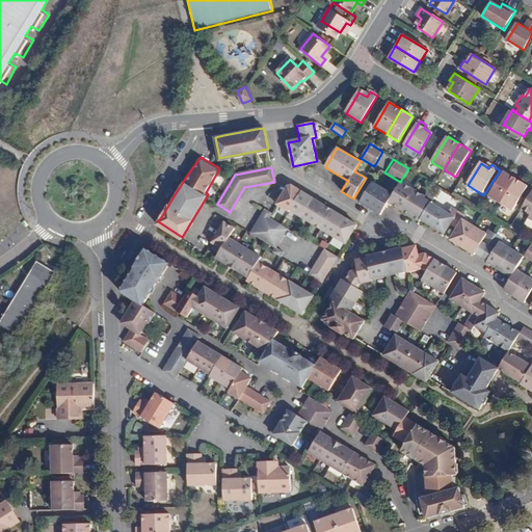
[(491,197),(502,205),(517,182),(506,175),(491,197)]
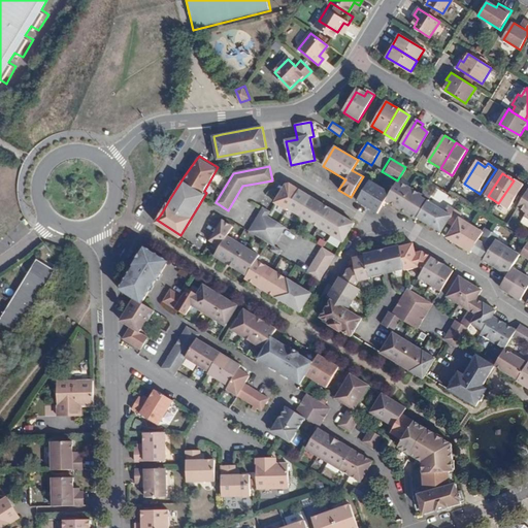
[(453,212),(429,199),(397,180),(389,194),(385,202),(416,220),(418,218),(441,232),(453,212)]
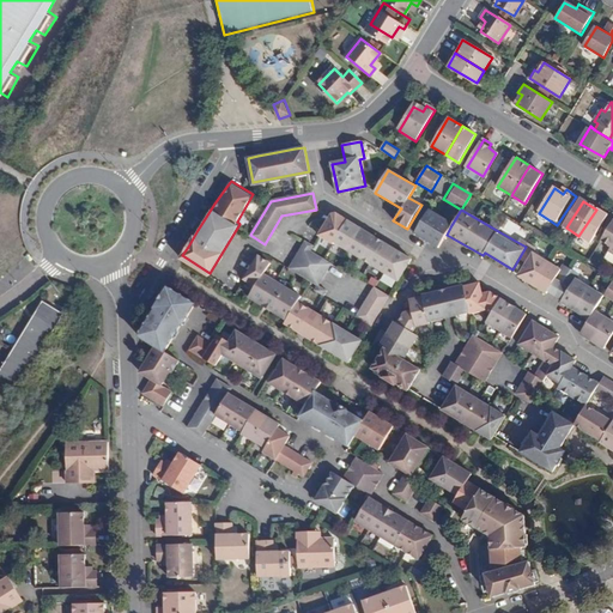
[(610,218),(596,210),(578,236),(592,244),(610,218)]
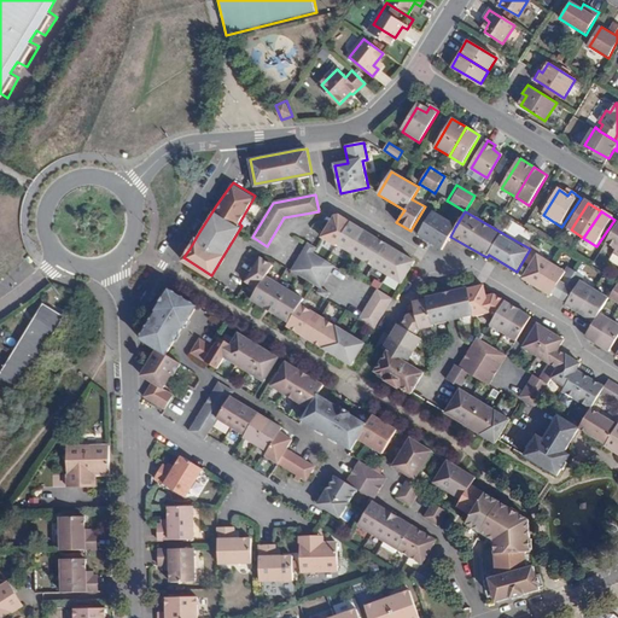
[(337,244),(351,221),(337,213),(322,235),(337,244)]
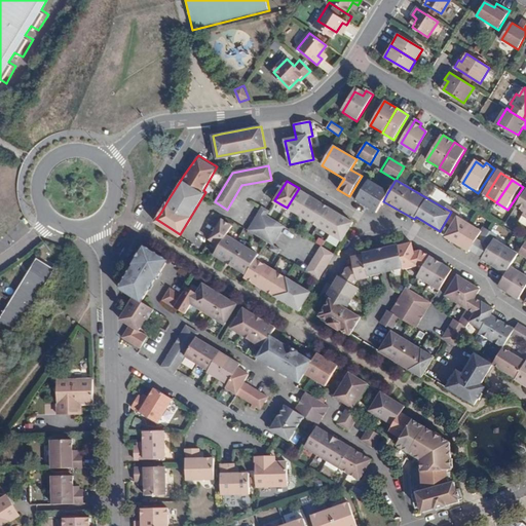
[(383,201),(387,193),(367,181),(354,200),(375,213),(383,201)]
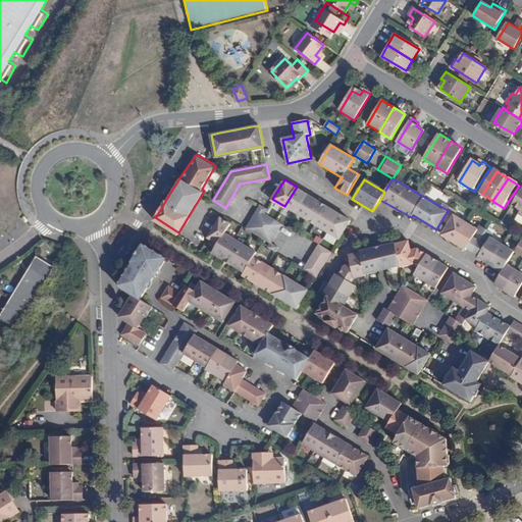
[(352,219),(297,187),(284,206),(340,239),(352,219)]
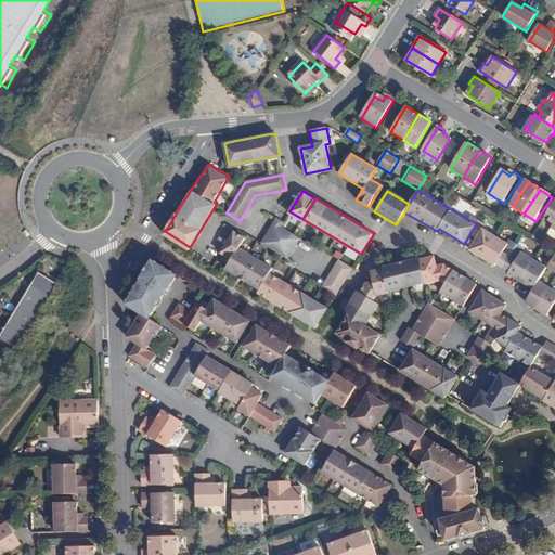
[(554,229),(554,204),(545,220),(552,224),(551,227),(554,229)]
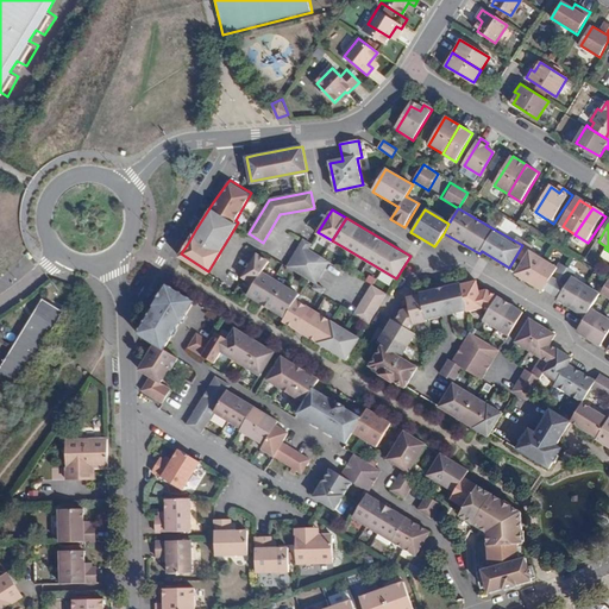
[(287,265),(302,274),(315,253),(308,250),(311,243),(305,238),(287,265)]
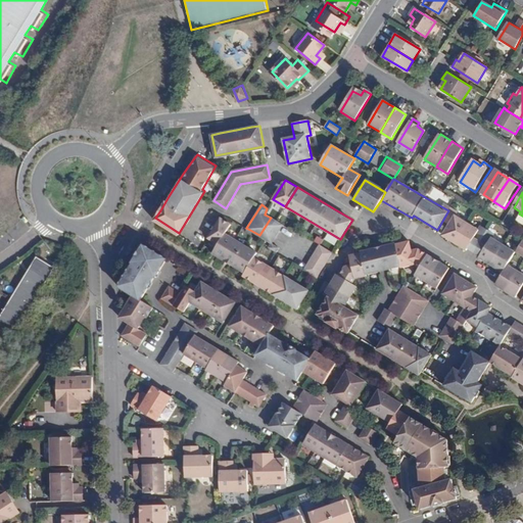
[(514,249),(490,235),(492,232),(478,224),(476,228),(457,216),(444,237),(503,271),(507,263),(514,249)]
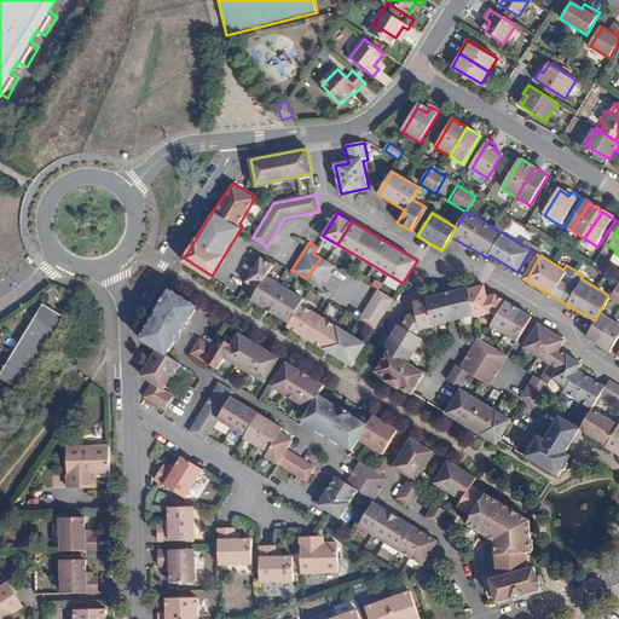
[(248,282),(259,289),(253,300),(290,323),(302,305),(306,299),(270,276),(276,266),(262,258),(248,282)]
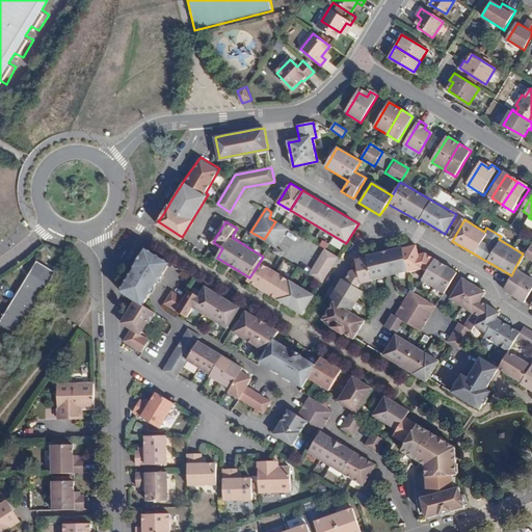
[(288,229),(275,221),(264,239),(277,247),(288,229)]
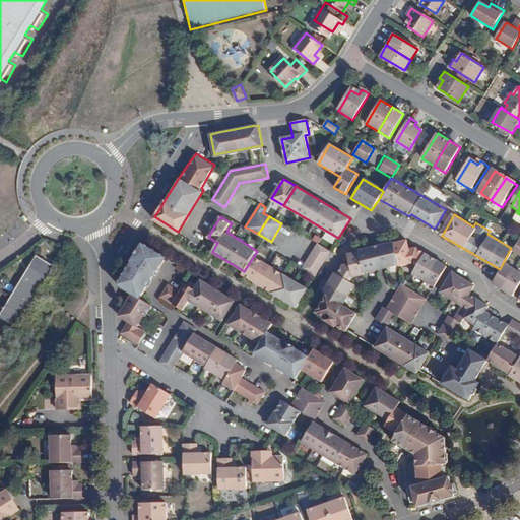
[(519,234),(519,235),(511,248),(519,253),(519,234)]
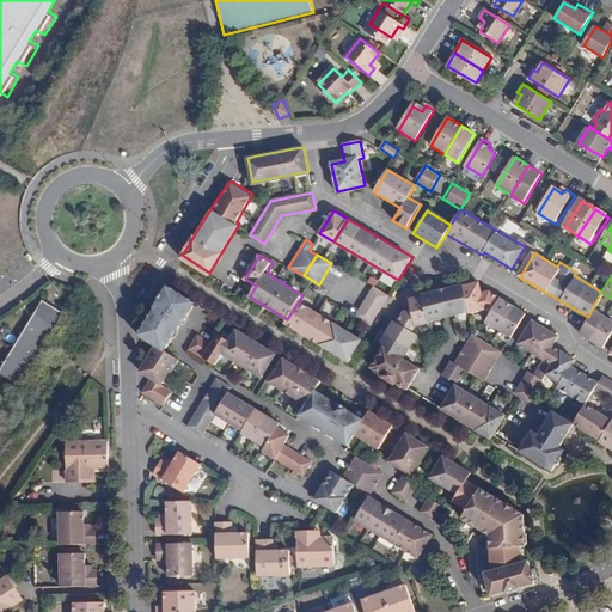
[(488,310),(497,294),(487,288),(478,289),(476,280),(407,299),(408,308),(399,311),(395,320),(390,318),(377,344),(380,347),(368,366),(405,387),(417,367),(402,356),(416,334),(410,330),(409,324),(466,308),(467,311),(484,305),(488,310)]
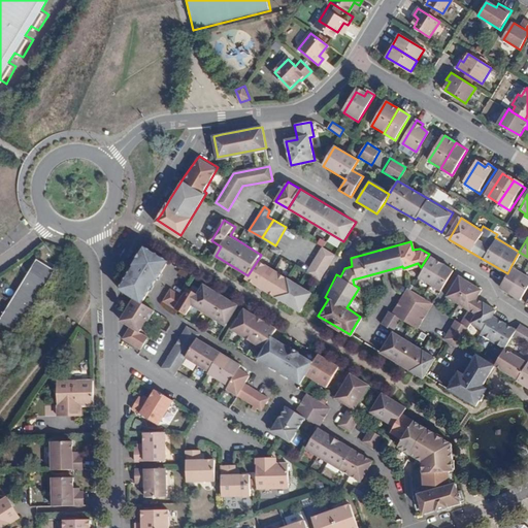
[(120,289),(136,298),(143,303),(171,261),(149,245),(142,255),(120,289)]
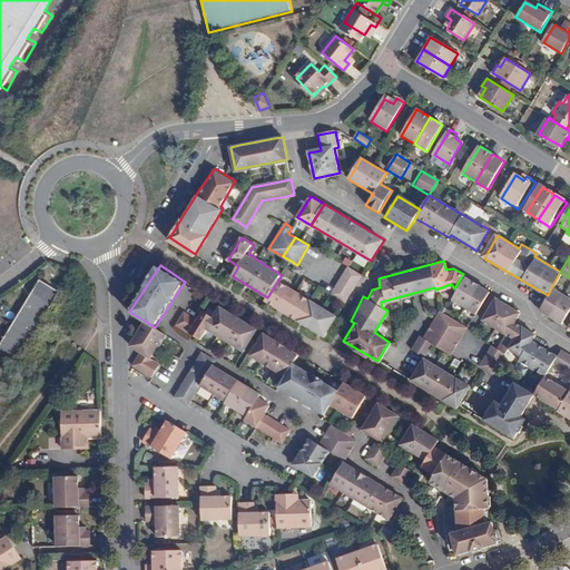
[(363,275),(349,266),(332,294),(347,303),(363,275)]
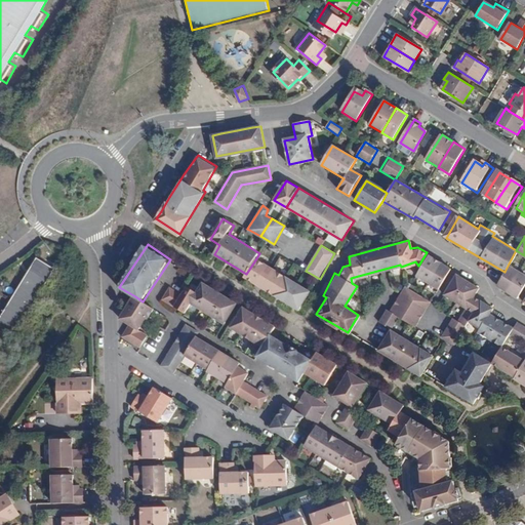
[(448,266),(427,252),(418,266),(413,273),(436,286),(448,266)]
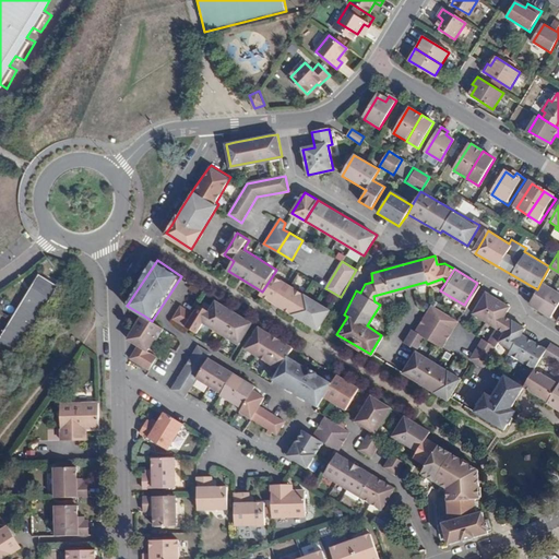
[(262,292),(260,296),(271,302),(284,283),(273,275),(262,292)]
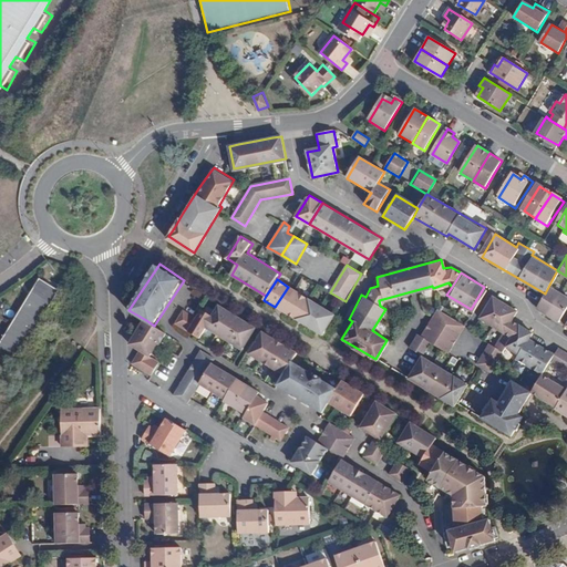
[(63,296),(44,285),(3,354),(21,366),(63,296)]
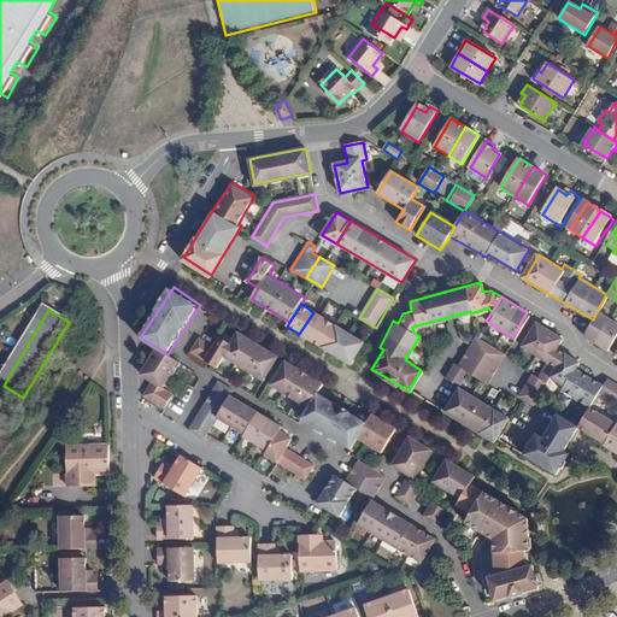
[(593,319),(583,335),(607,348),(616,331),(616,321),(598,310),(593,319)]
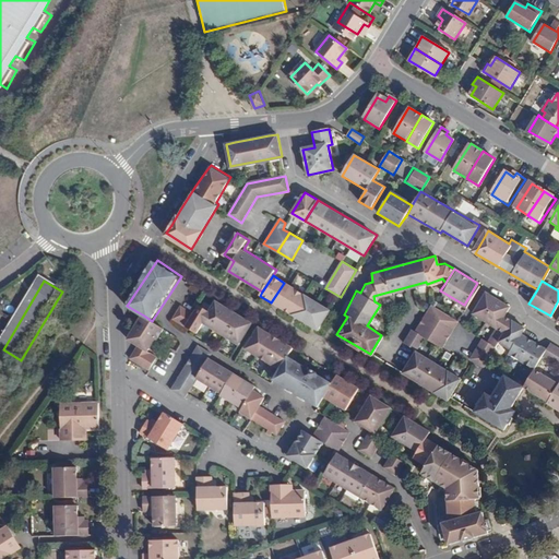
[(292,287),(281,306),(320,330),(332,311),(292,287)]
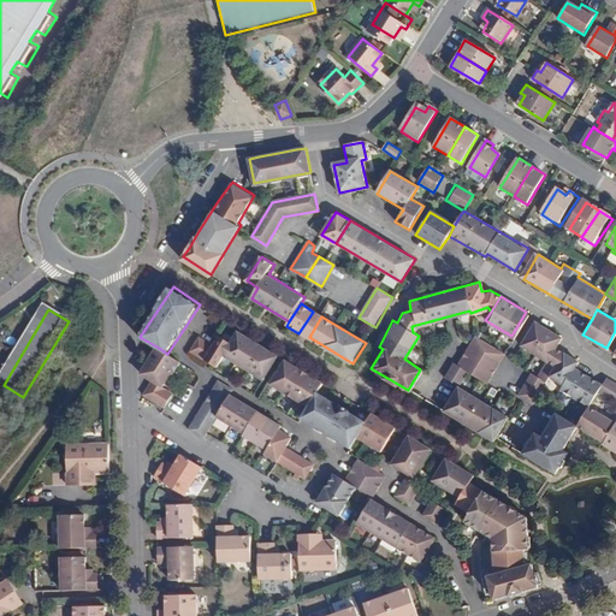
[(578,359),(554,345),(560,335),(533,319),(519,343),(544,357),(534,373),(528,371),(515,392),(531,401),(546,374),(561,383),(558,388),(588,404),(598,388),(602,381),(573,365),(578,359)]
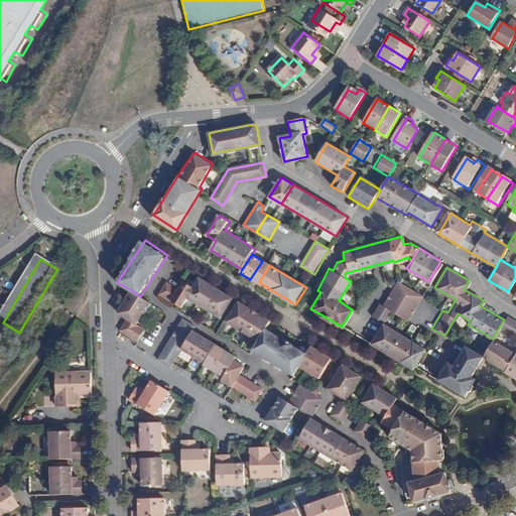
[(231,294),(198,274),(191,284),(181,278),(176,287),(164,280),(157,291),(179,304),(185,295),(218,314),(231,294)]
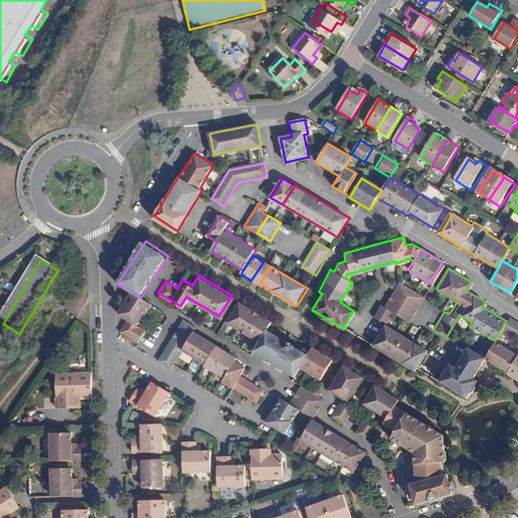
[(396,313),(407,293),(396,285),(382,306),(379,304),(372,316),(384,323),(392,310),(396,313)]
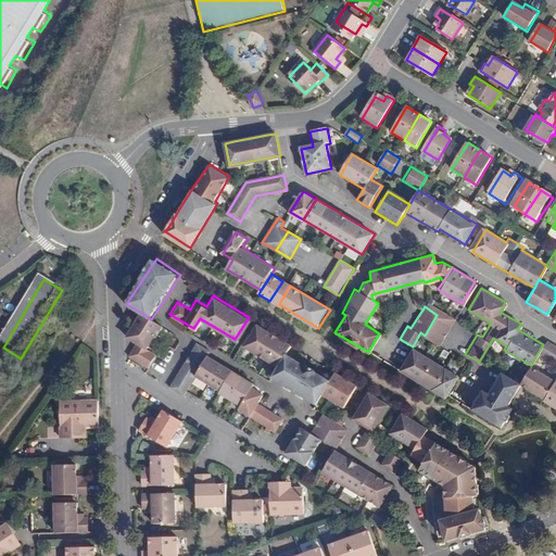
[(163,327),(151,319),(143,314),(140,318),(134,328),(128,337),(140,344),(131,356),(150,368),(159,355),(149,350),(153,343),(163,327)]
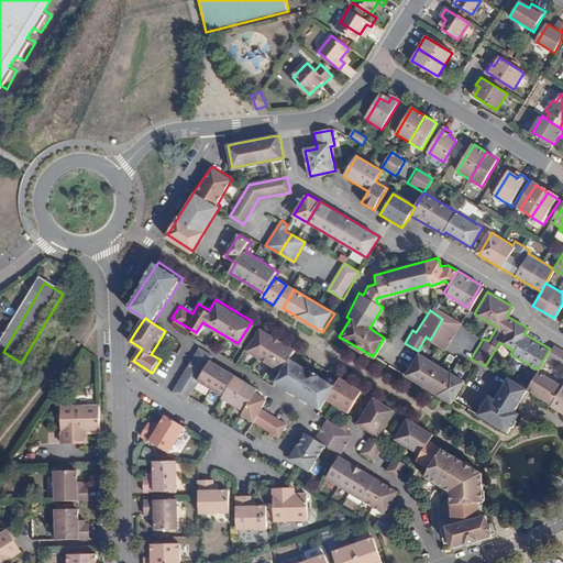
[(418,351),(405,373),(451,400),(473,364),(440,345),(452,324),(442,319),(430,340),(426,337),(418,351)]
